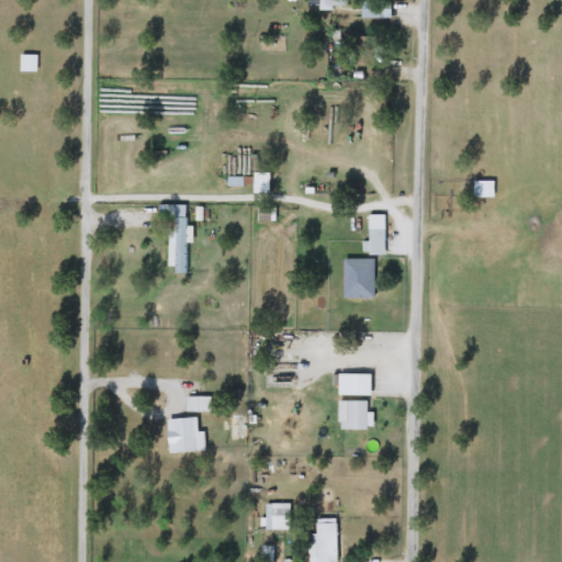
[(37,55),(37,72),(20,72),(20,55),(37,55)]
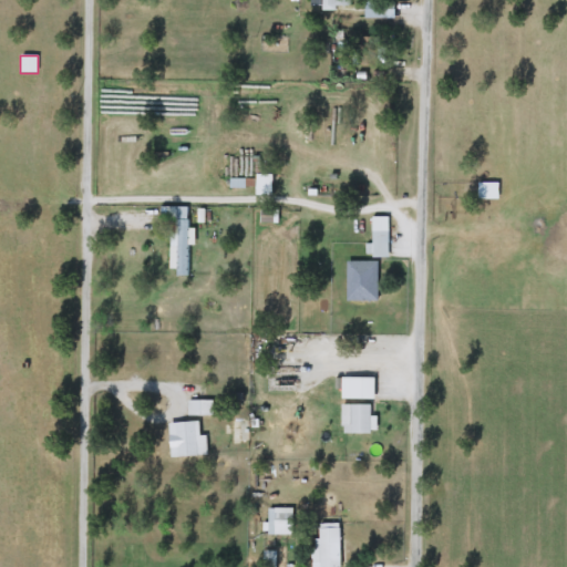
[(256,195),(256,175),(272,175),(272,195),(256,195)]
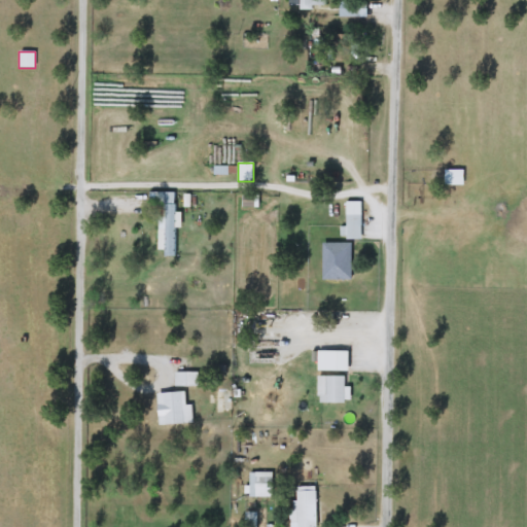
[(227,175),(214,175),(214,167),(227,167),(227,175)]
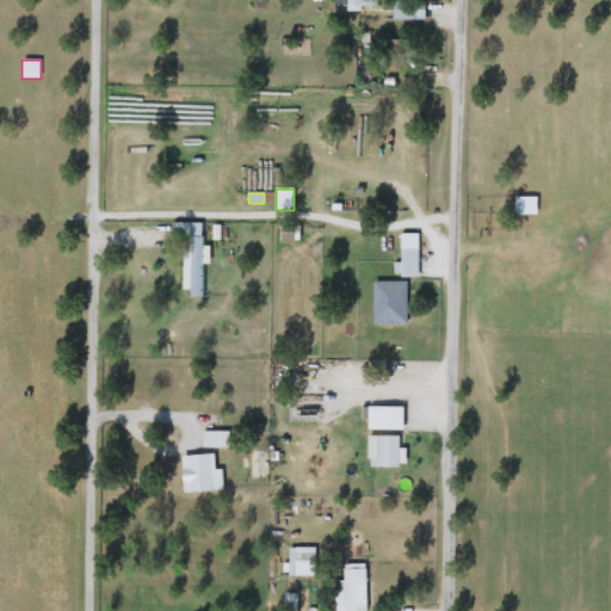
[(537,197),(537,216),(516,216),(516,197),(537,197)]
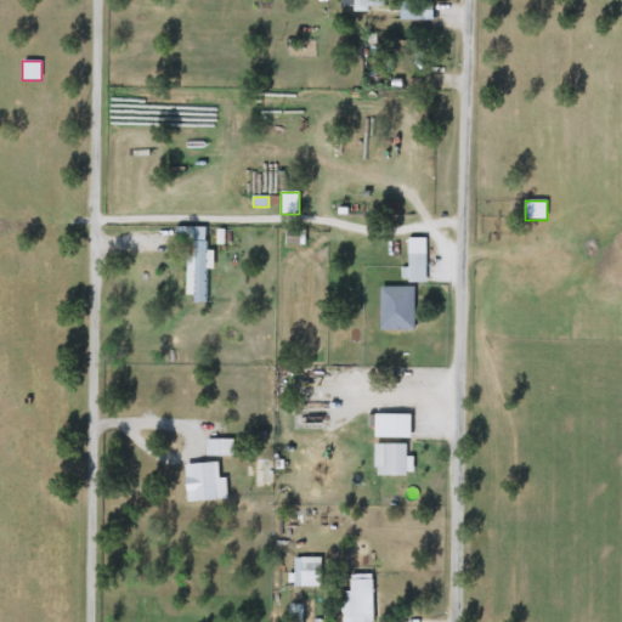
[(207,304),(188,304),(190,275),(192,275),(193,244),(176,244),(176,227),(207,228),(207,304)]
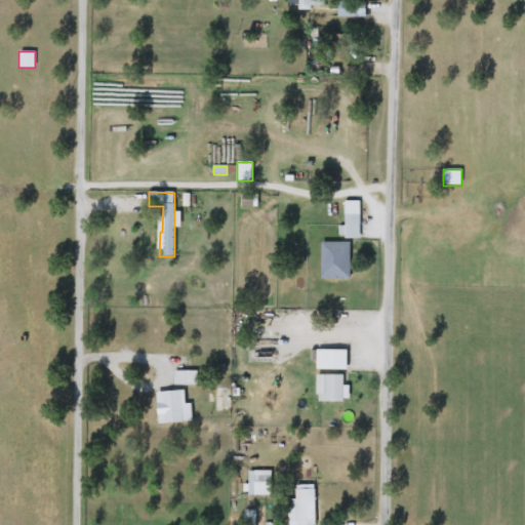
[(359,201),(359,238),(345,238),(345,201),(359,201)]
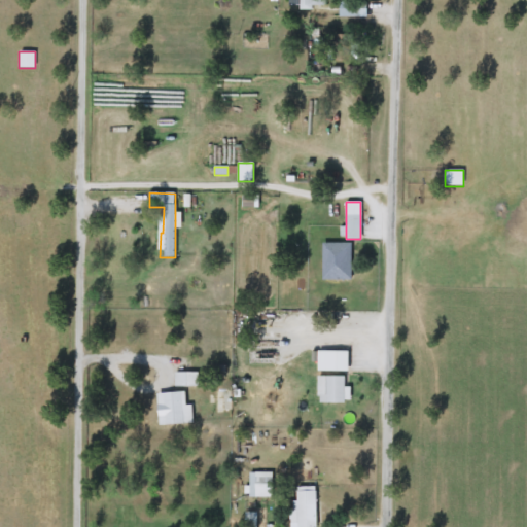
[(351,281),(322,281),(322,243),(351,243),(351,281)]
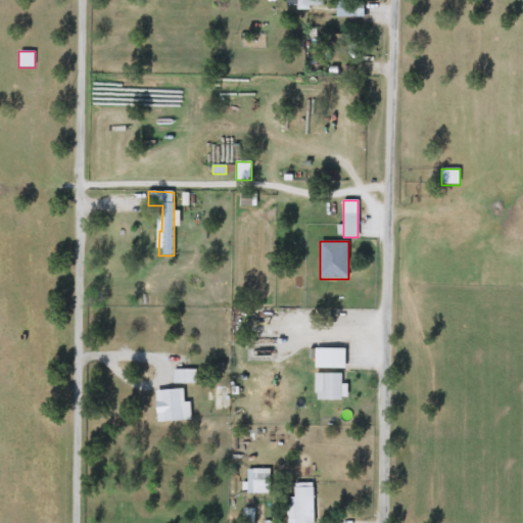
[(345,349),(345,369),(314,369),(314,349),(345,349)]
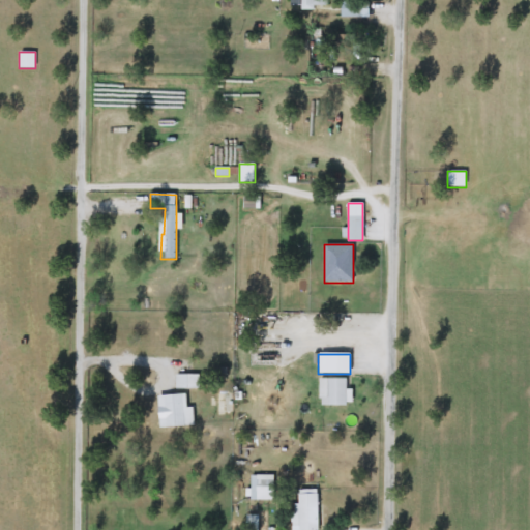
[(199,389),(175,389),(175,375),(199,375),(199,389)]
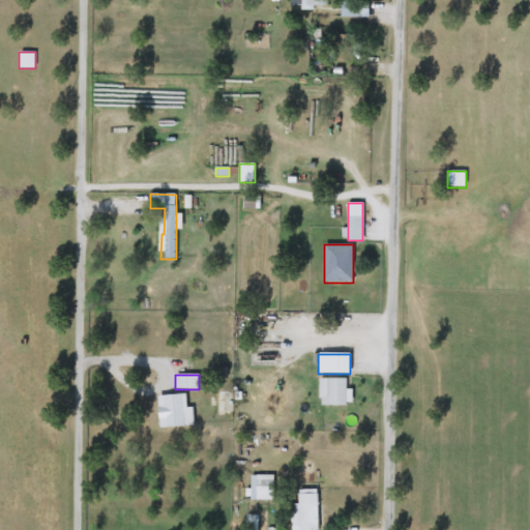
[(328,406),(328,379),(347,379),(347,406),(328,406)]
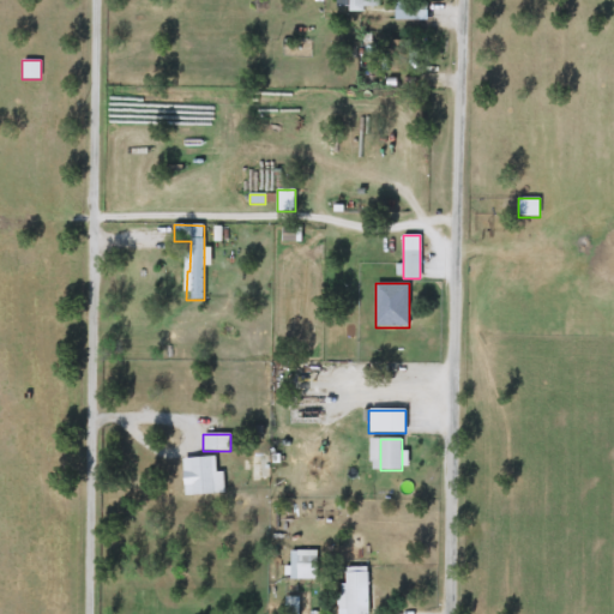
[(222,494),(185,497),(182,459),(220,457),(222,494)]
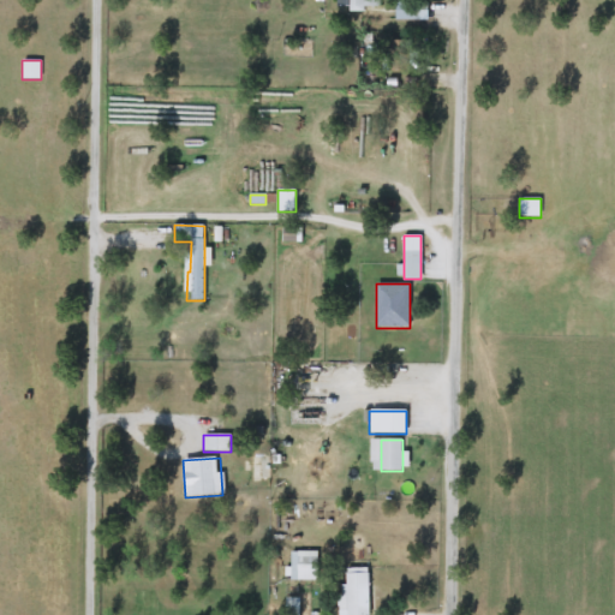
[(252,479),(252,465),(263,465),(263,479),(252,479)]
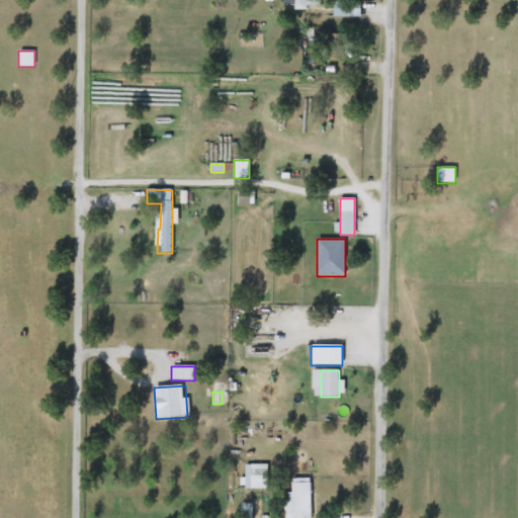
[(312,483),(312,517),(287,517),(287,483),(312,483)]
